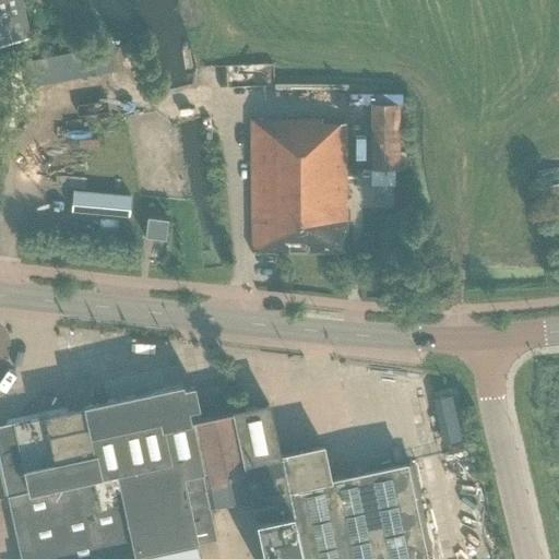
[(21,0),(0,0),(0,44),(30,37),(21,0)]
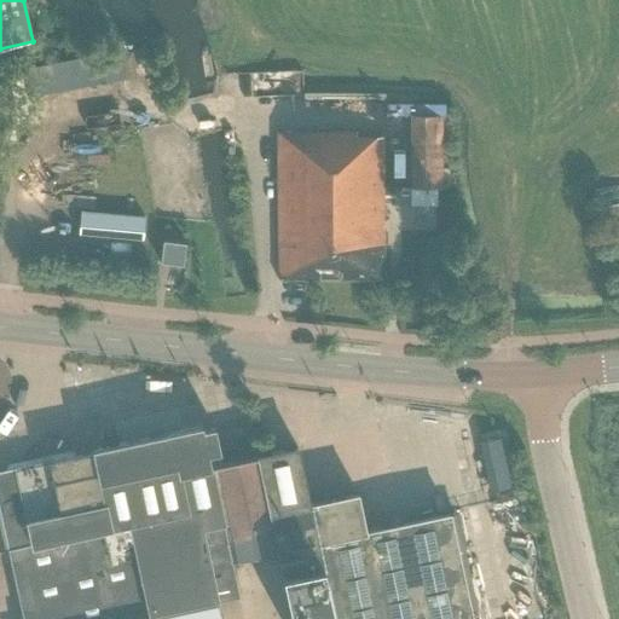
[(444,187),(443,96),(409,96),(410,189),(444,187)]
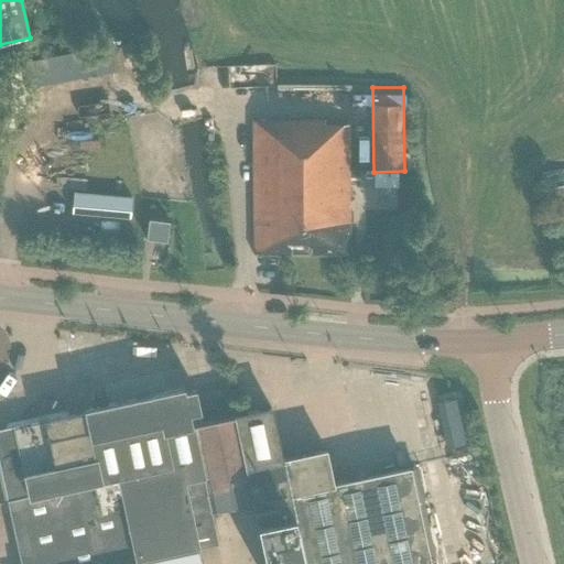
[(253,253),(253,255),(349,255),(348,126),(324,126),(324,120),(252,121),(253,253)]
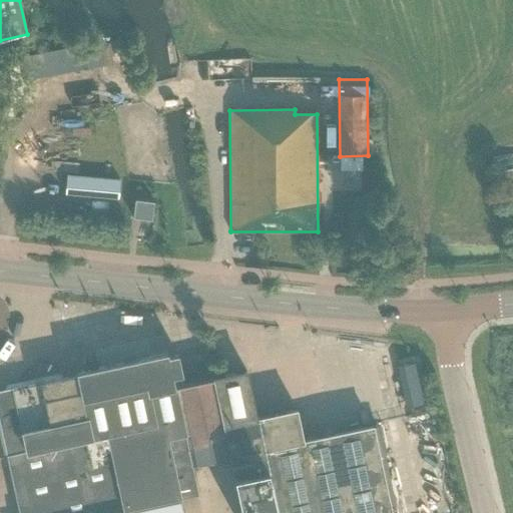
[(132,218),(151,220),(153,202),(134,199),(132,218)]
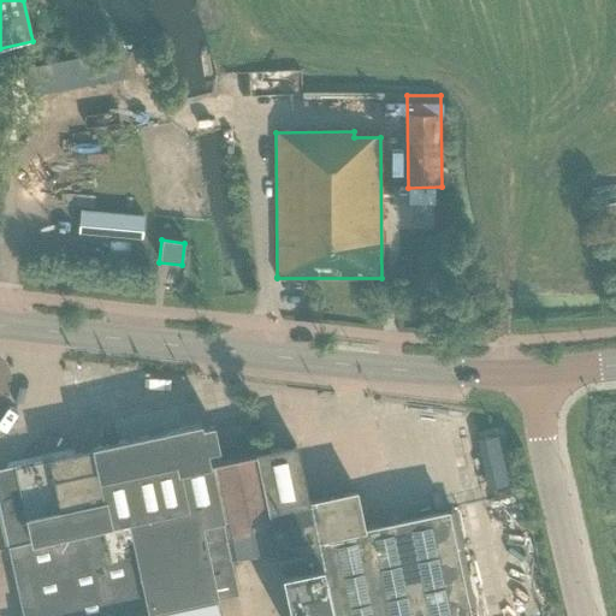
[(93,450),(0,471),(0,507),(9,548),(23,615),(134,615),(217,598),(237,594),(230,558),(208,465),(206,452),(218,449),(213,426),(201,428),(200,425),(93,449),(93,450)]
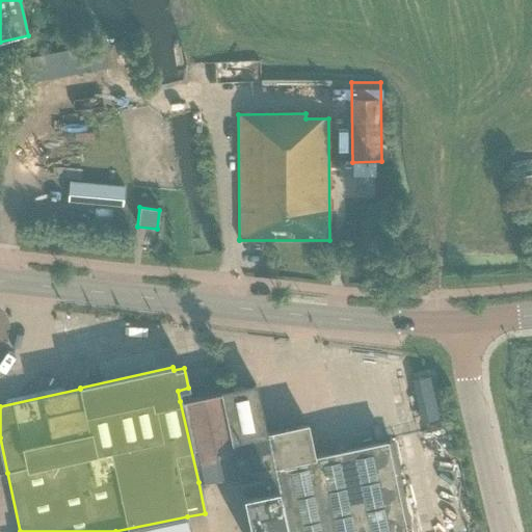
[(222,392),(180,401),(198,482),(239,474),(244,495),(243,495),(250,531),(400,531),(405,531),(387,442),(314,457),(308,425),(265,434),(261,415),(255,386),(222,392)]
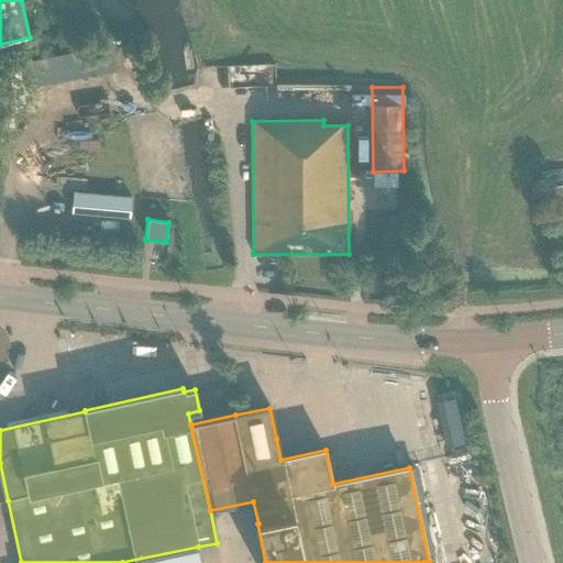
[(122,562),(201,562),(198,547),(122,562)]
